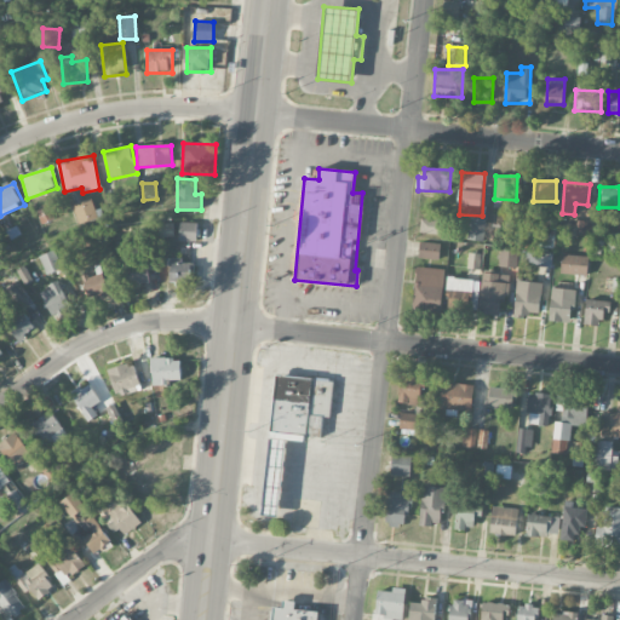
[(78,224),(97,219),(92,200),(74,204),(78,224)]
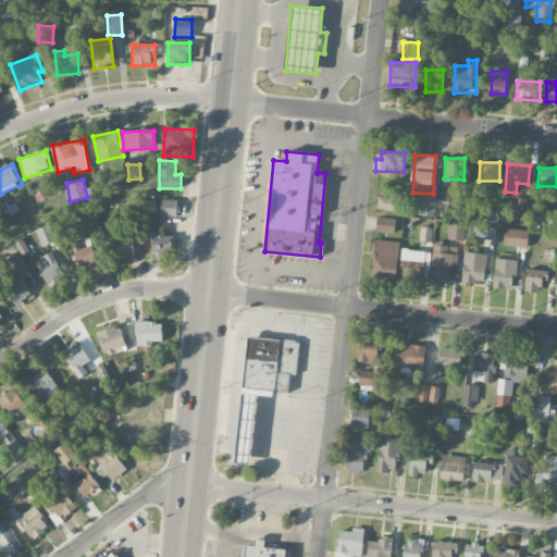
[(435,217),(436,196),(421,196),(420,215),(435,217)]
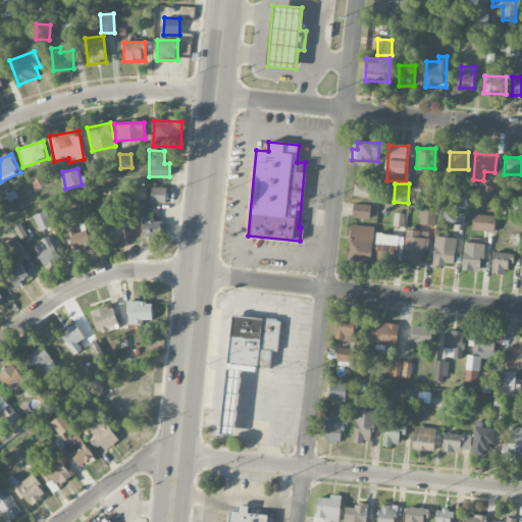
[(373,186),(355,185),(354,197),(372,198),(373,186)]
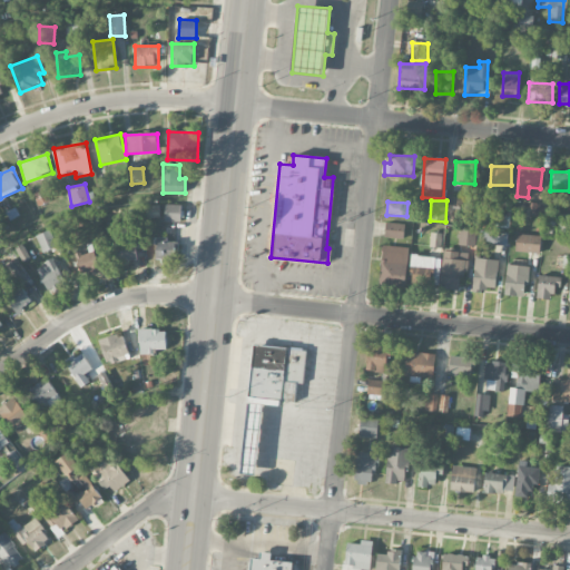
[(544,203),(524,202),(523,216),(543,216),(544,203)]
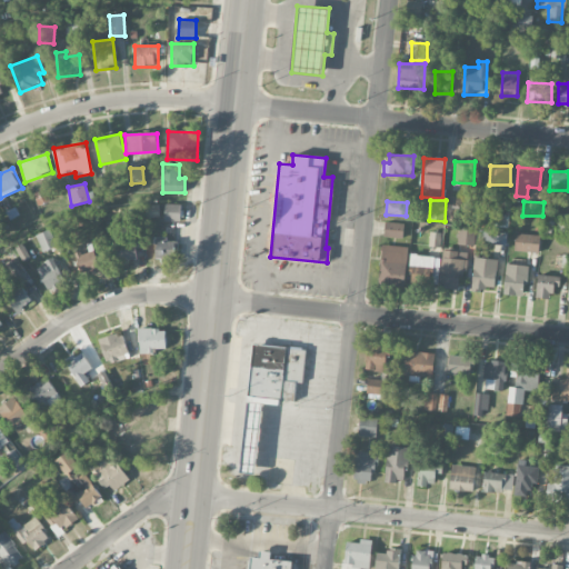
[(165,221),(181,222),(181,205),(166,205),(165,221)]
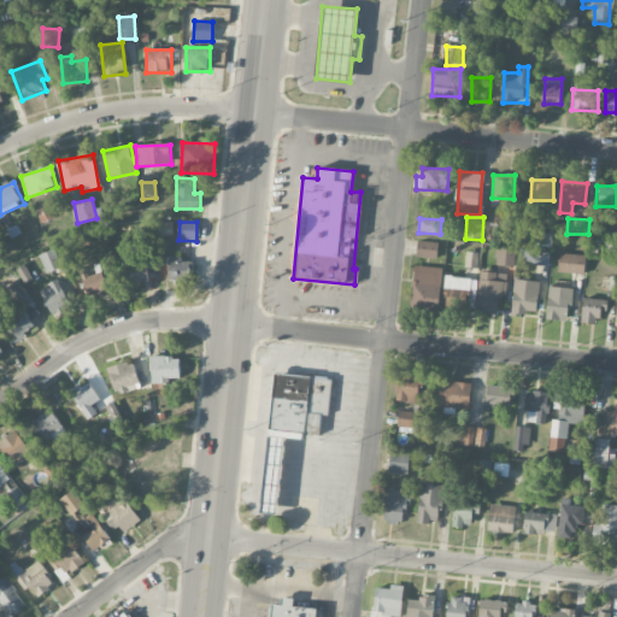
[(436,258),(438,242),(417,241),(416,257),(436,258)]
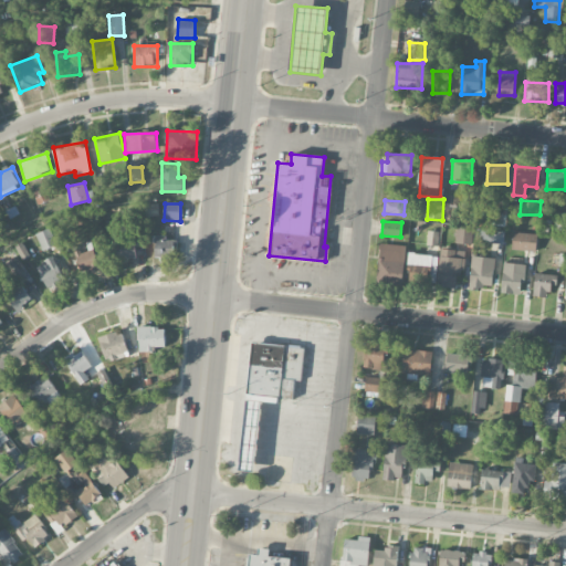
[(456,244),(472,244),(473,227),(457,227),(456,244)]
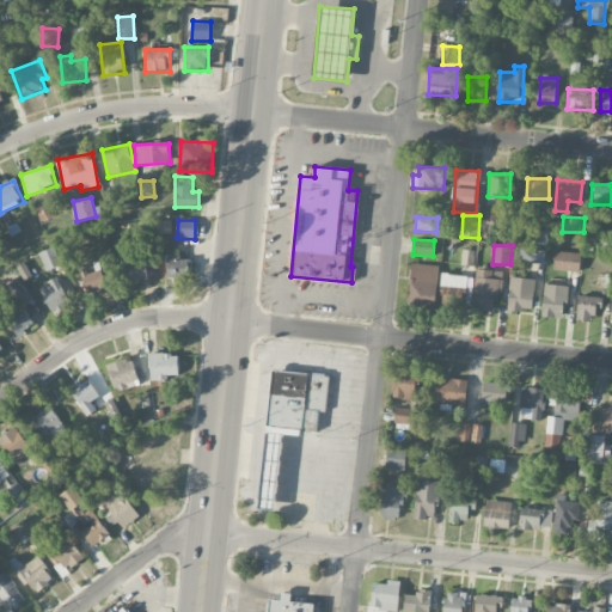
[(40,254),(47,271),(62,265),(55,246),(40,254)]
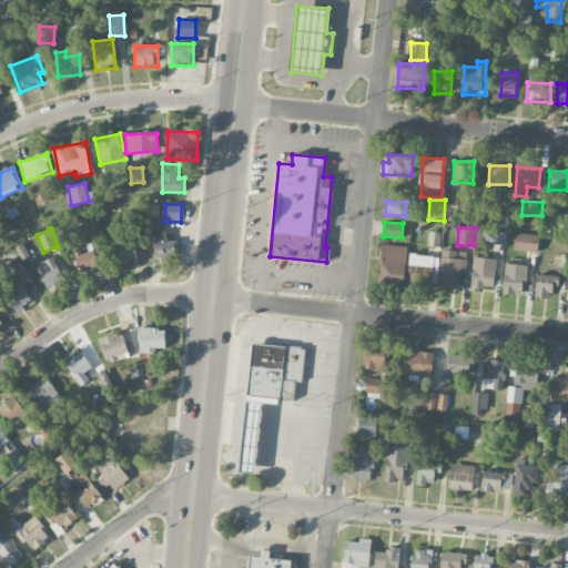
[(476,242),(505,246),(507,233),(478,229),(476,242)]
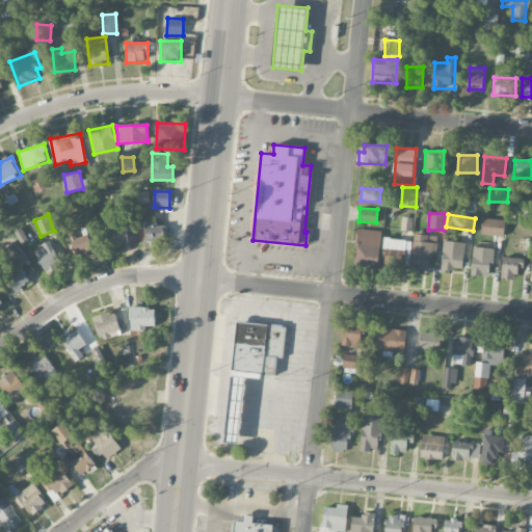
[(505,219),(481,217),(479,234),(504,236),(505,219)]
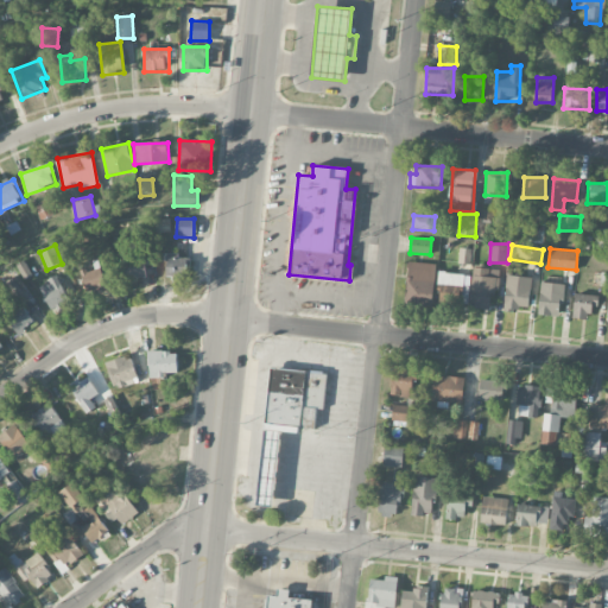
[(146,279),(143,253),(124,255),(126,282),(146,279)]
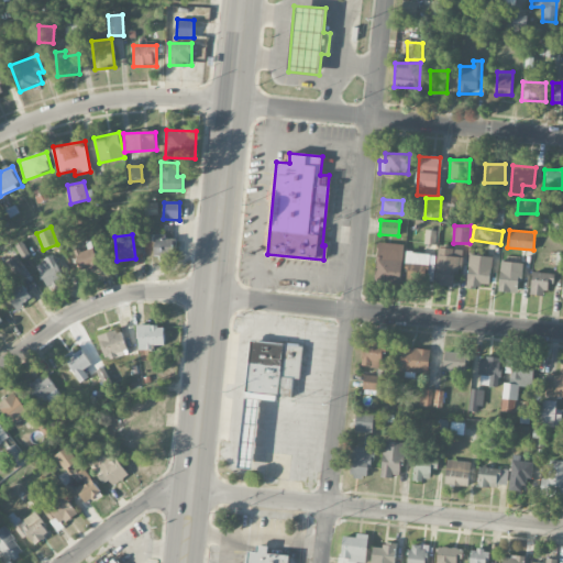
[(155,258),(174,258),(174,239),(167,239),(167,234),(155,234),(155,258)]
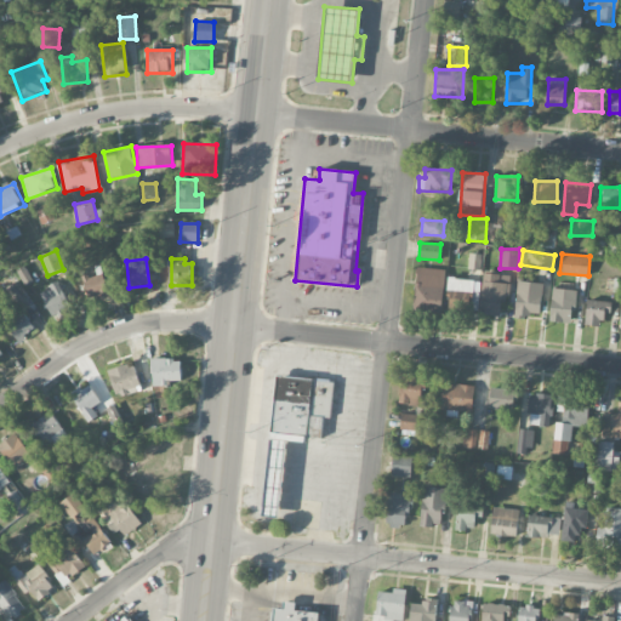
[(415,312),(443,313),(444,269),(415,268),(415,312)]
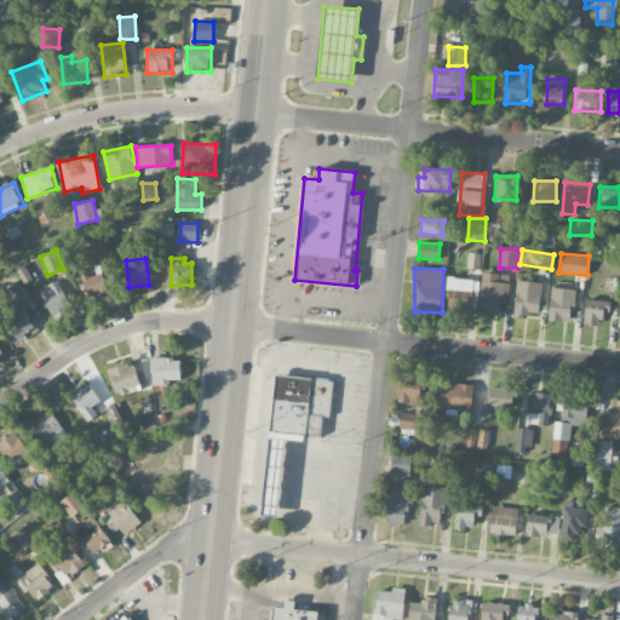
[(109,292),(103,271),(82,279),(89,299),(109,292)]
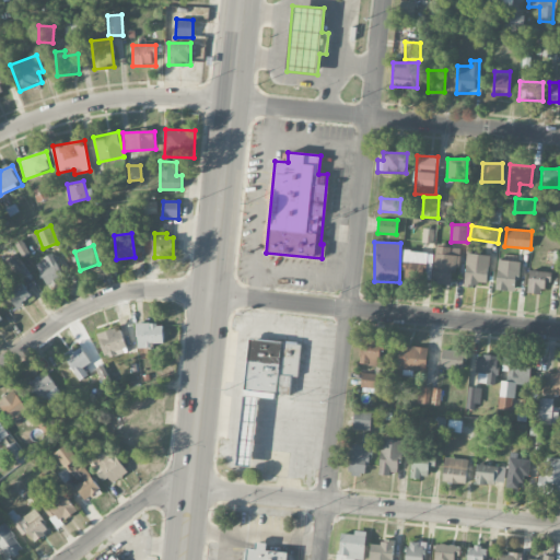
[(461,248),(435,247),(433,282),(452,283),(453,269),(459,269),(461,248)]
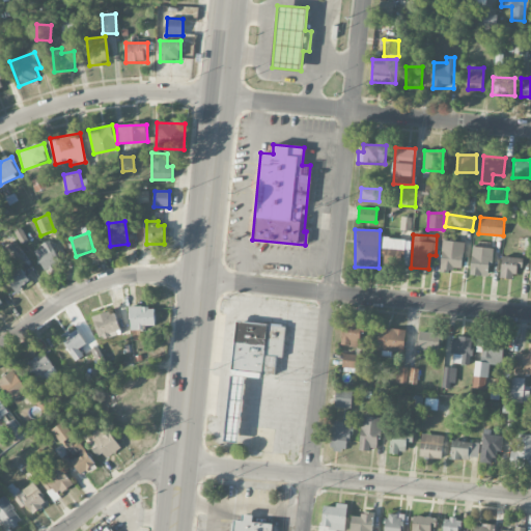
[(404,240),(383,239),(382,266),(403,266),(404,240)]
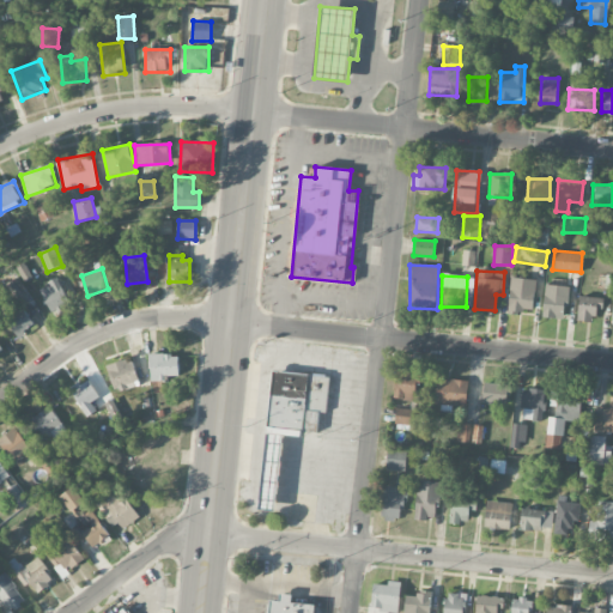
[(508,310),(532,314),(536,280),(513,277),(508,310)]
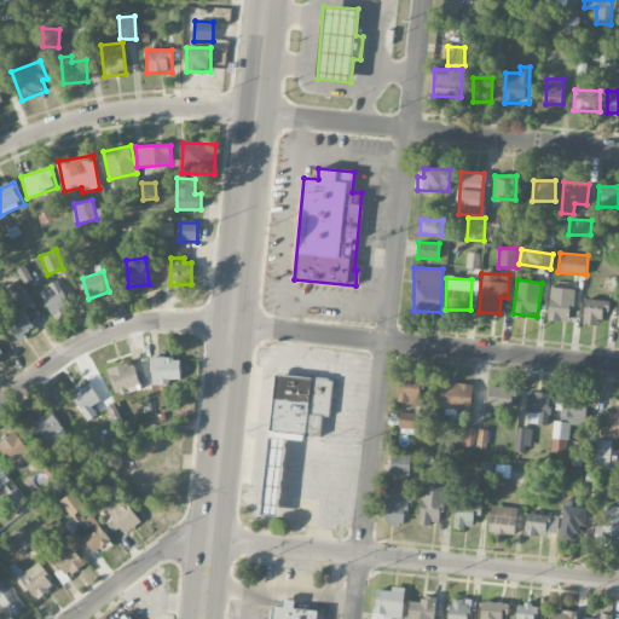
[(69,310),(61,284),(41,290),(50,317),(69,310)]
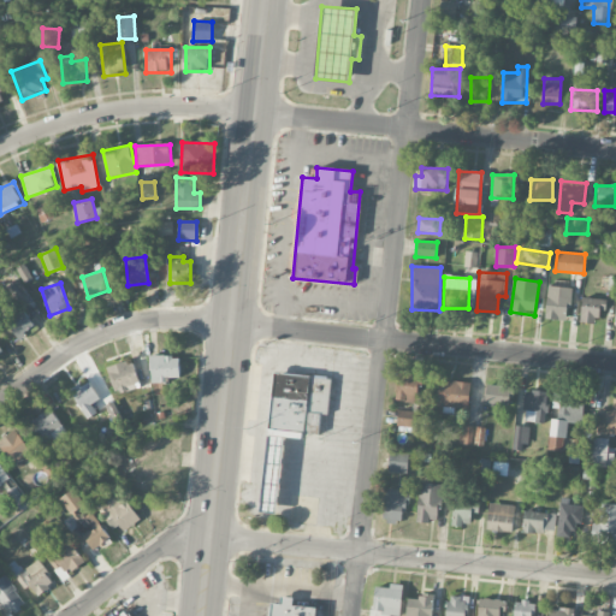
[(545,319),(569,319),(570,286),(546,286),(545,319)]
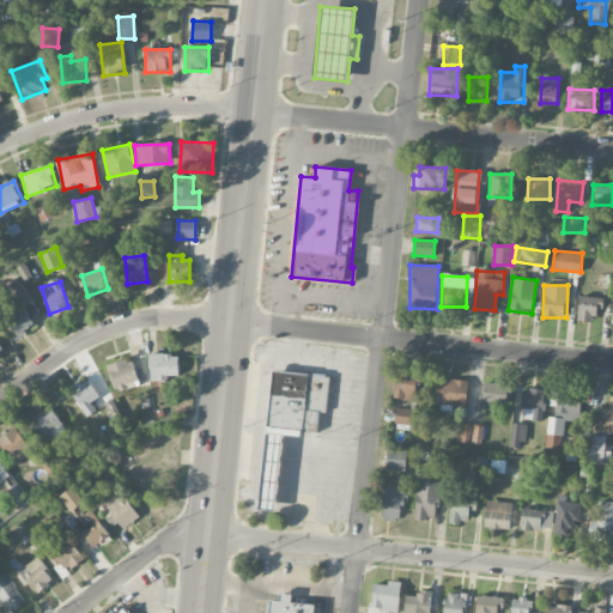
[(595,321),(595,308),(602,308),(602,296),(577,296),(577,321),(595,321)]
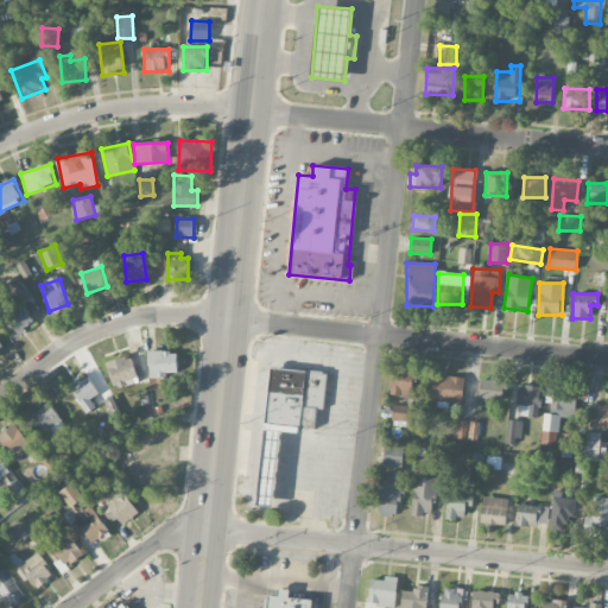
[(18,335),(35,323),(23,304),(5,317),(18,335)]
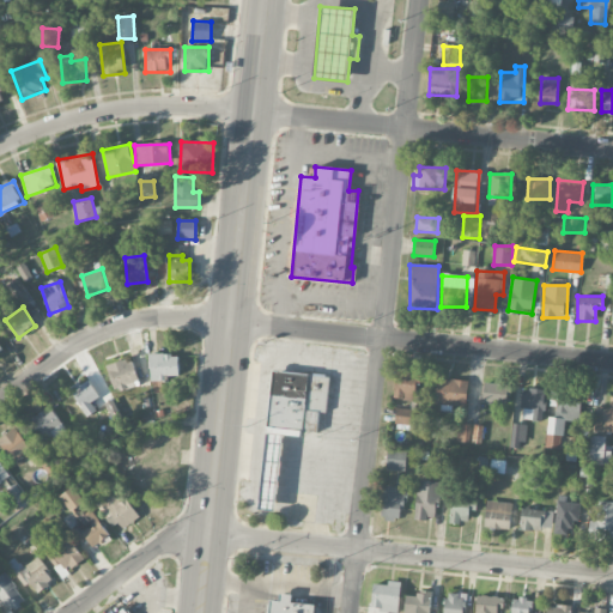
[(178,354),(150,354),(151,382),(168,381),(167,376),(178,376),(178,354)]
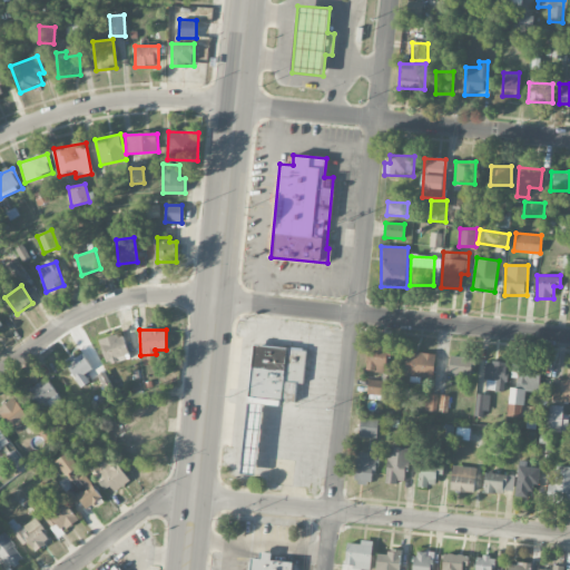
[(123,333),(99,341),(107,365),(130,359),(123,333)]
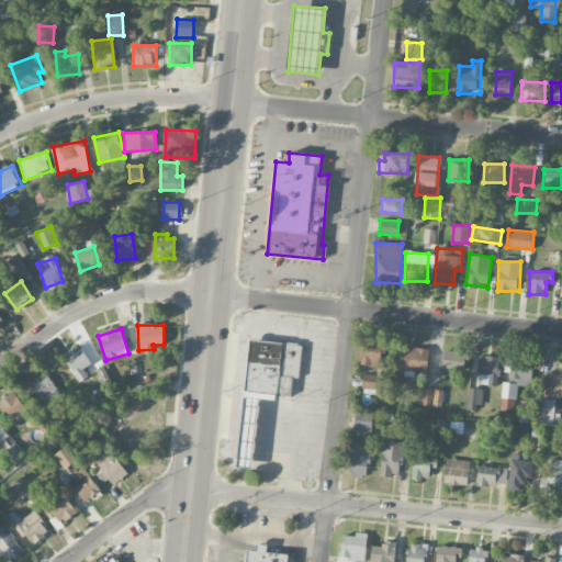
[(249,338),(237,468),(253,469),(260,395),(296,398),(302,344),(249,338)]
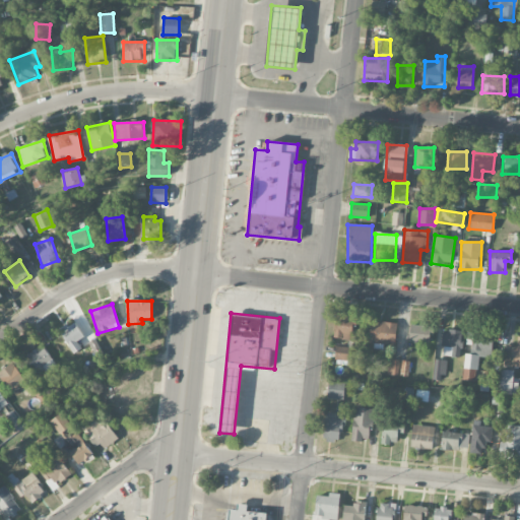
[(355,316),(336,315),(334,338),(353,340),(355,316)]
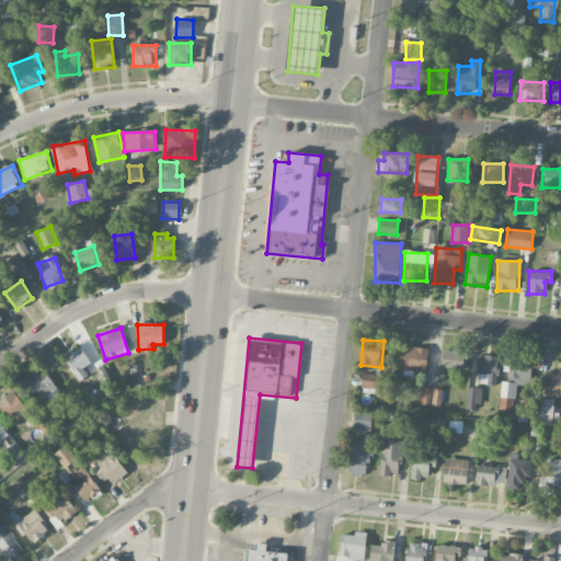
[(83,368),(90,365),(82,346),(65,354),(78,382),(88,377),(83,368)]
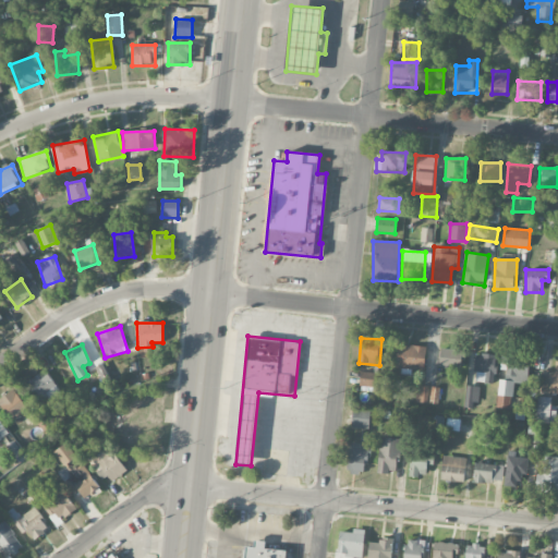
[(425,370),(425,346),(398,346),(397,368),(425,370)]
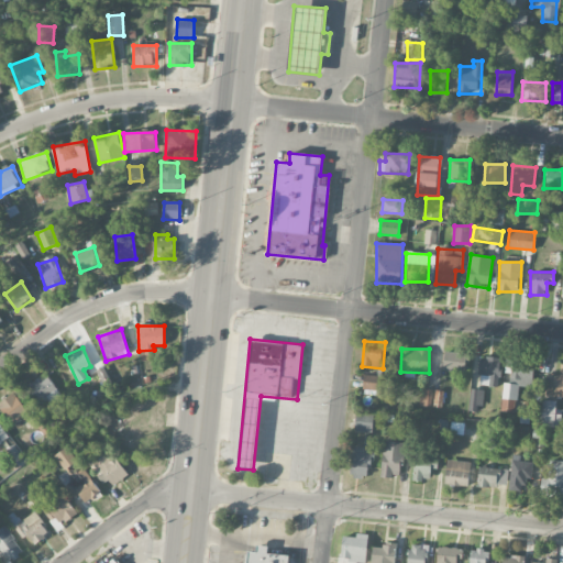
[(465,372),(467,354),(445,351),(443,370),(465,372)]
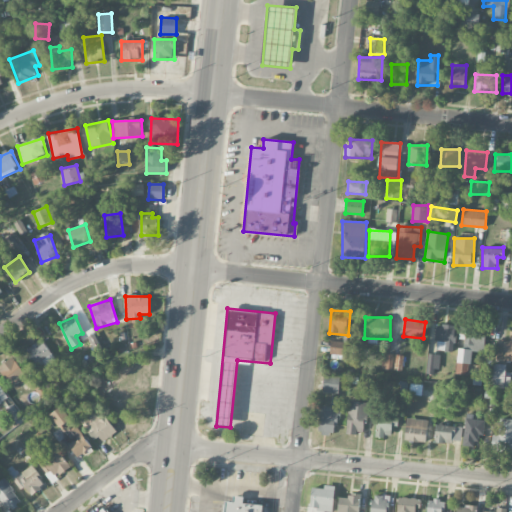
[(437,325),(435,351),(454,352),(456,326),(437,325)]
